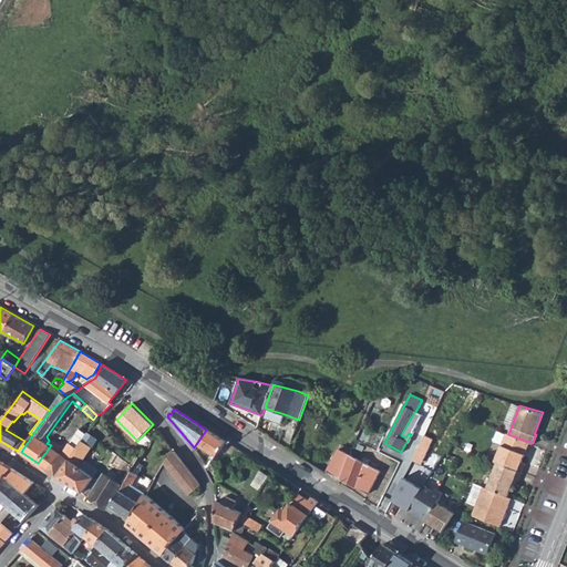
[(271,418),(278,420),(281,413),(274,411),(271,418)]
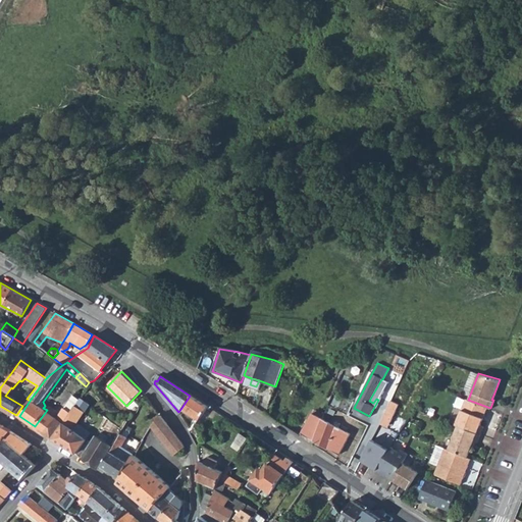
[(369,401),(373,403),(376,399),(385,380),(382,379),(381,379),(369,401)]
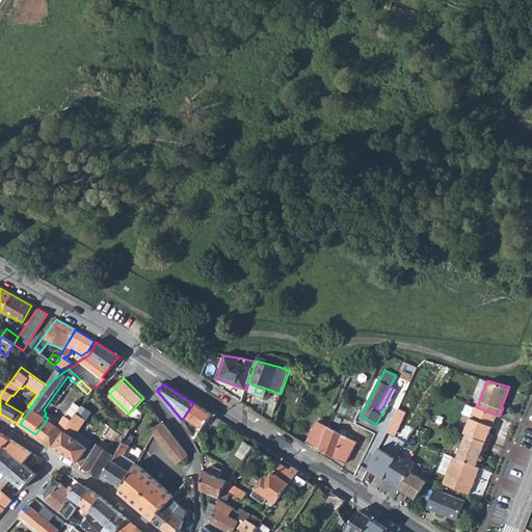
[(60,427),(54,423),(48,418),(35,434),(53,447),(80,408),(81,407),(75,403),(60,427)]
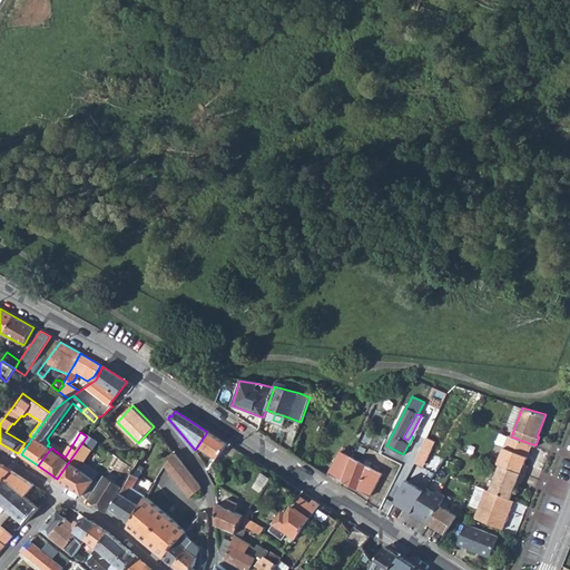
[(217,459),(227,444),(207,432),(198,445),(217,459)]
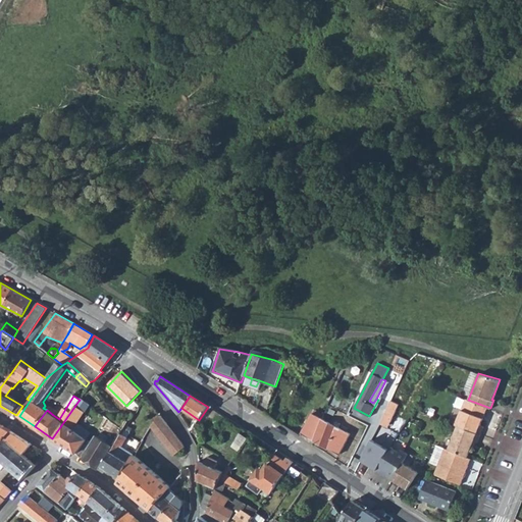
[(468,400),(466,399),(456,424),(458,425),(480,434),(483,426),(480,425),(487,407),(468,400)]
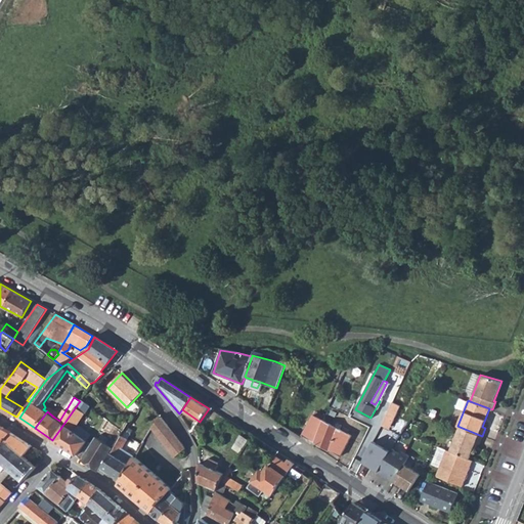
[(89,408),(79,402),(52,440),(76,455),(90,435),(85,431),(82,436),(74,431),(89,408)]
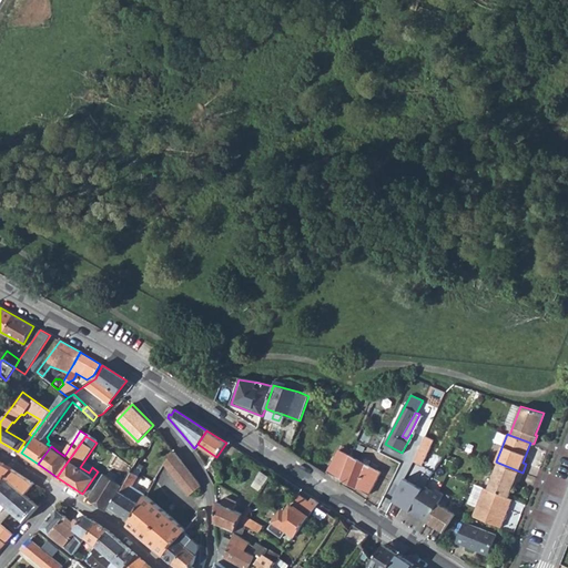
[(56,439),(51,446),(58,452),(63,444),(56,439)]
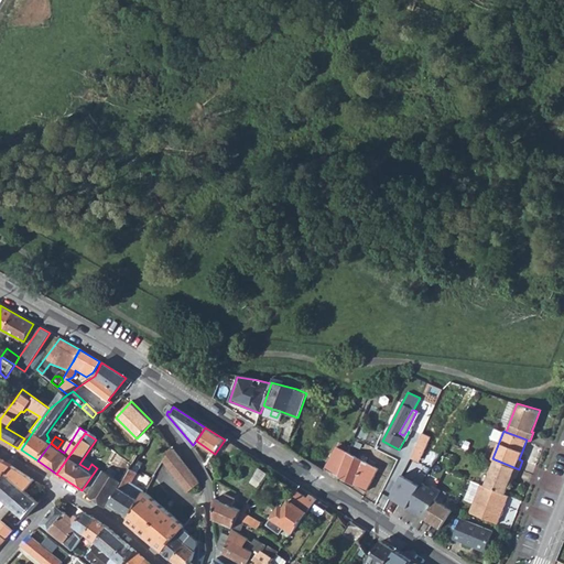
[(234,465),(242,452),(229,443),(223,455),(223,457),(234,465)]
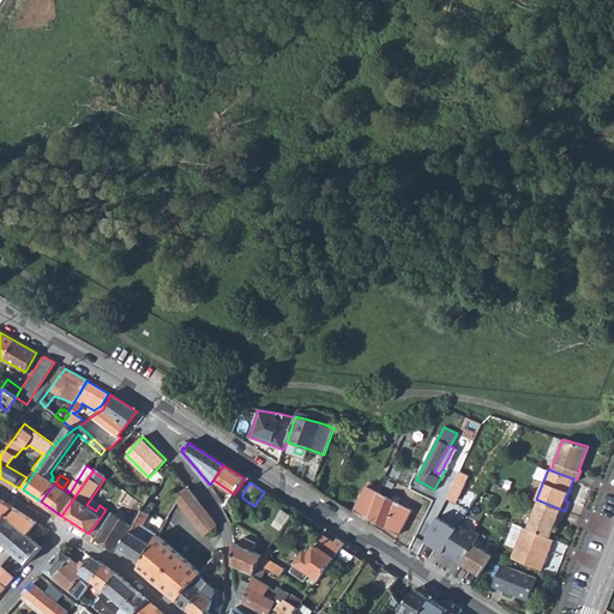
[(398,535),(411,510),(367,487),(354,511),(398,535)]
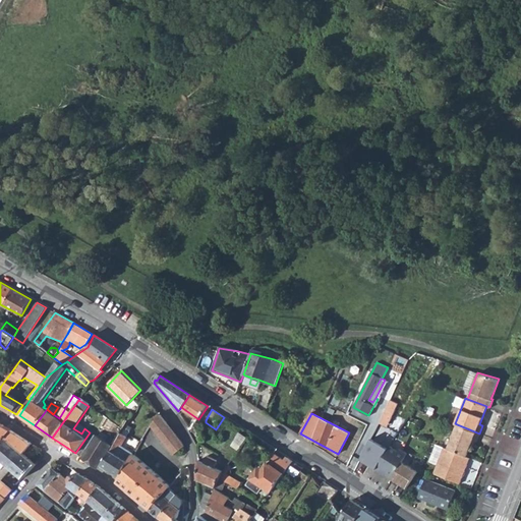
[(176,455),(182,447),(180,441),(179,438),(175,431),(159,414),(152,426),(176,455)]
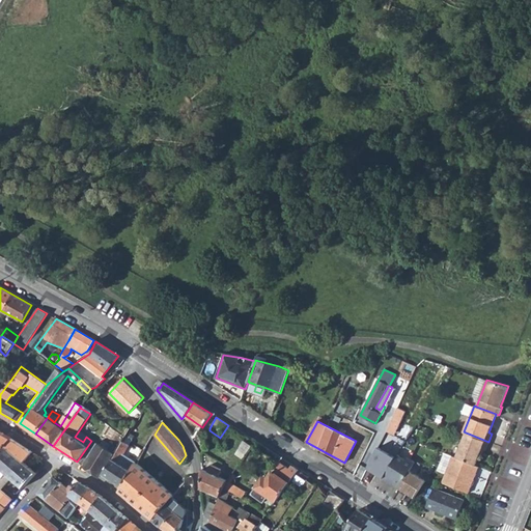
[(0,452),(6,446),(12,438),(0,430),(0,452)]
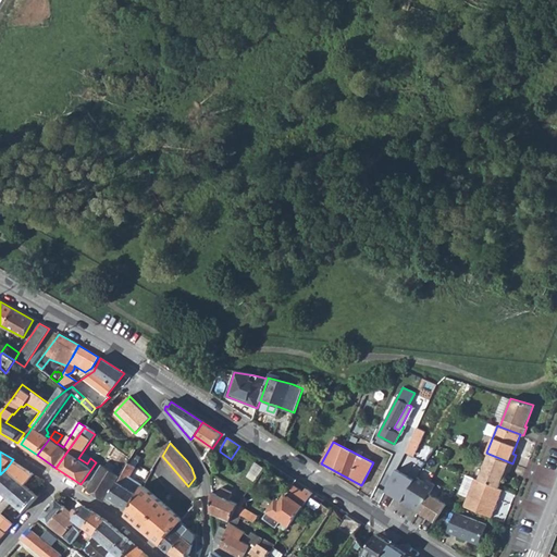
[(206,461),(214,469),(219,456),(210,452),(206,461)]
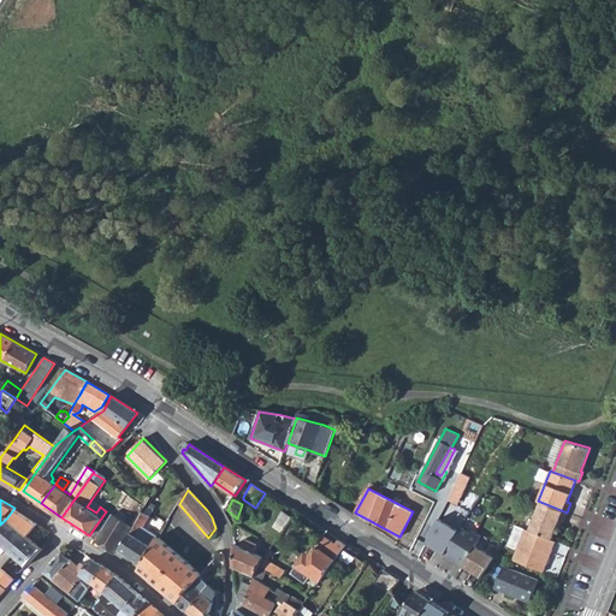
[(567,513),(540,502),(529,531),(551,539),(558,521),(561,516),(563,517),(564,519),(567,513)]
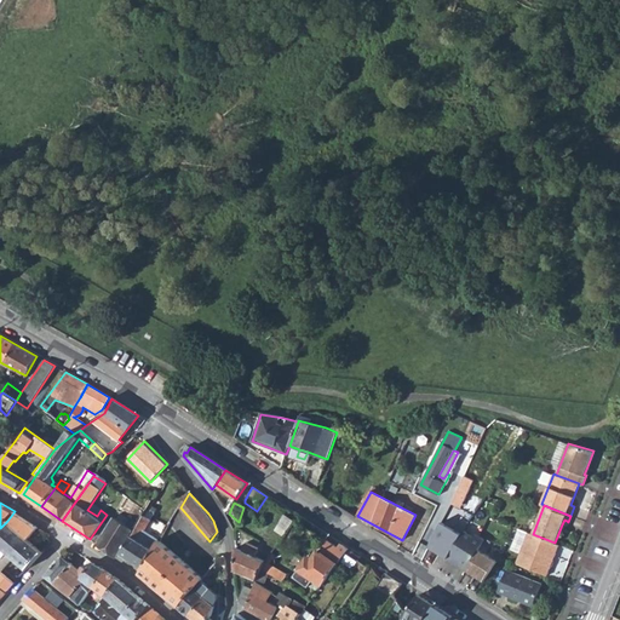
[(38,527),(15,511),(7,521),(12,526),(29,539),(38,527)]
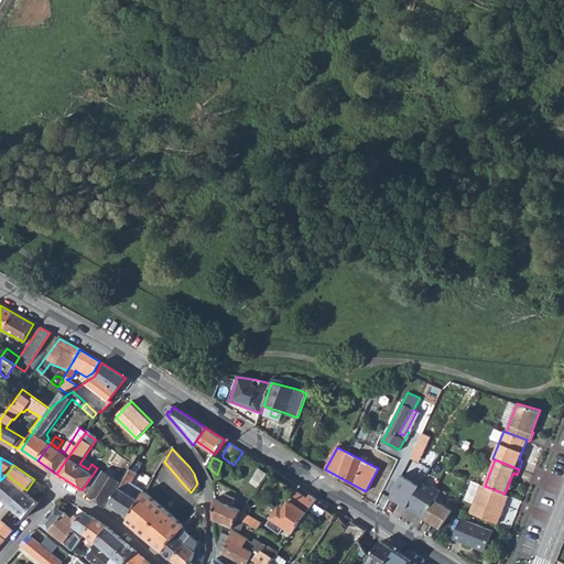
[(82,490),(89,495),(105,470),(98,466),(97,468),(82,490)]
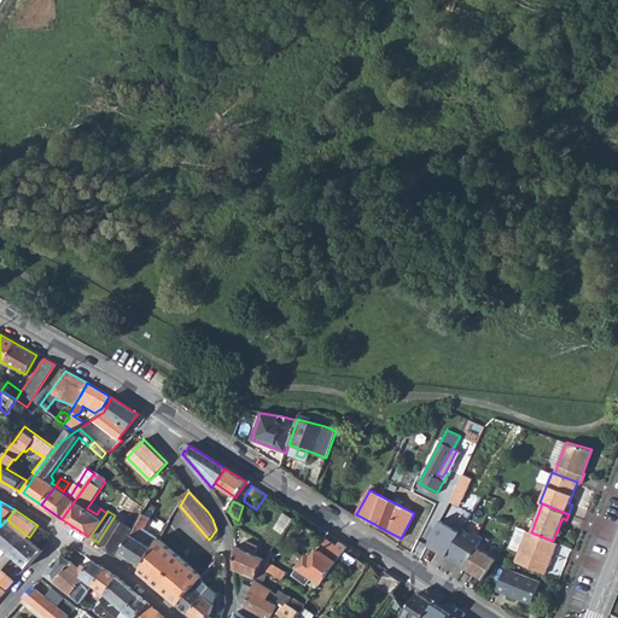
[(278,523),(290,531),(296,522),(284,513),(278,523)]
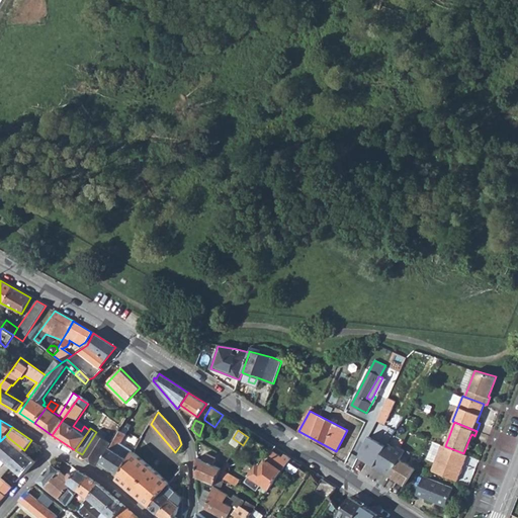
[(112,442),(98,462),(119,475),(133,452),(125,447),(124,448),(120,445),(125,435),(119,431),(112,442)]
